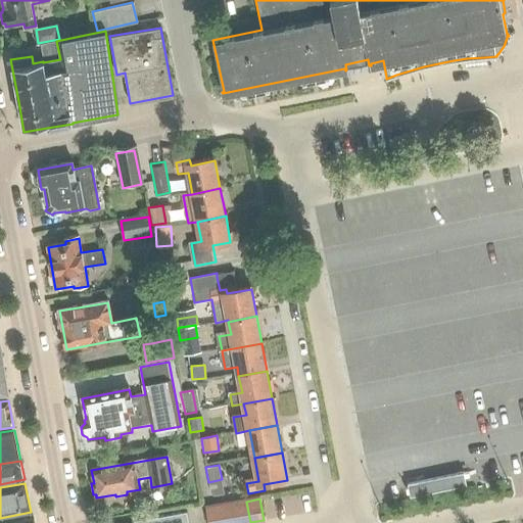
[(233,504),(236,522),(250,522),(246,502),(233,504)]
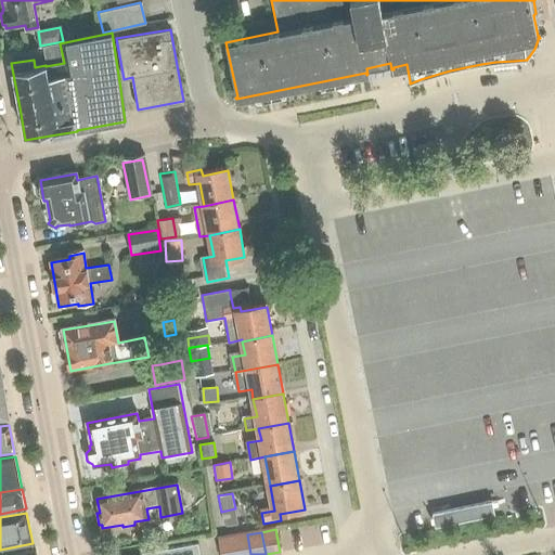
[(250,554),(247,534),(233,538),(236,554),(250,554)]
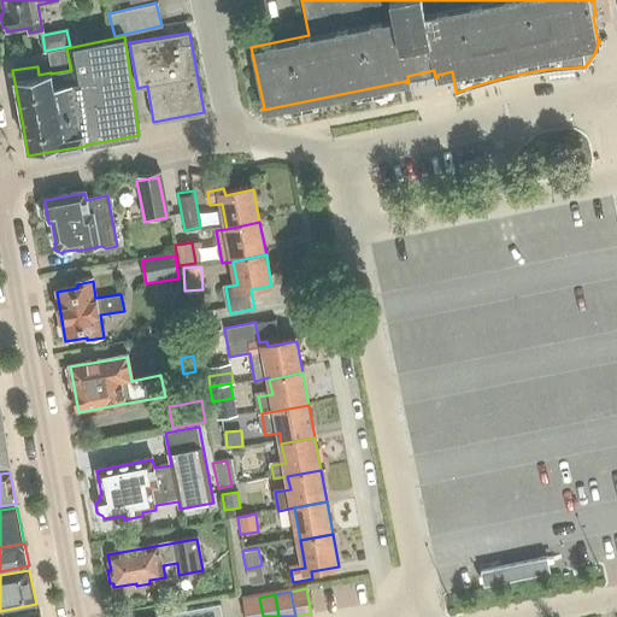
[(263,616),(259,598),(244,600),(247,616),(263,616)]
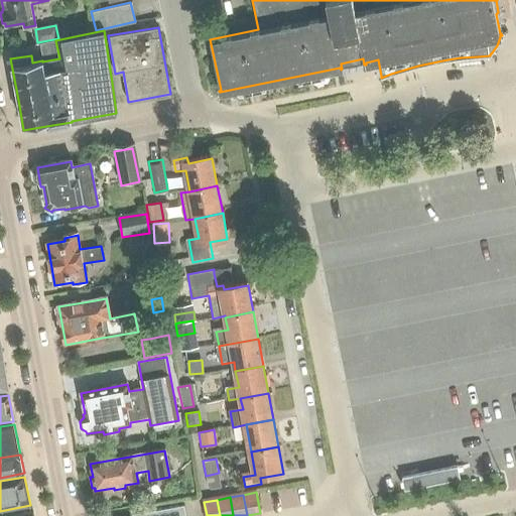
[(187,515),(185,505),(132,515),(187,515)]
